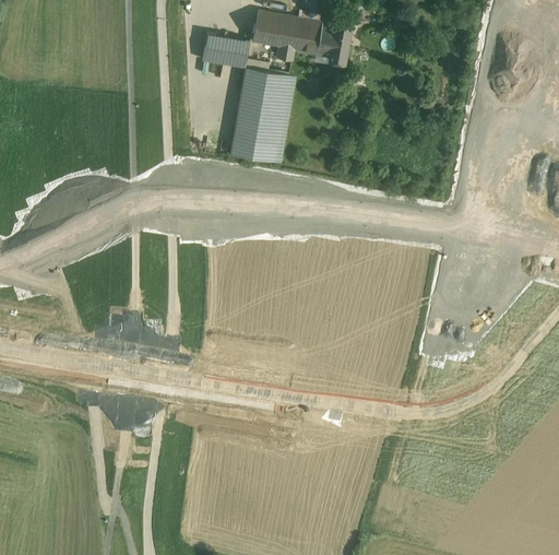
[(330,0),(304,0),(302,6),(328,11),(330,0)]
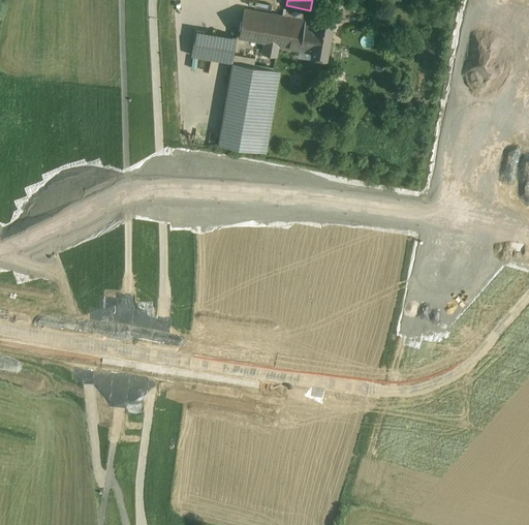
[(305,23),(244,11),(239,43),(242,43),(243,41),(266,45),(278,48),(301,52),(305,23)]
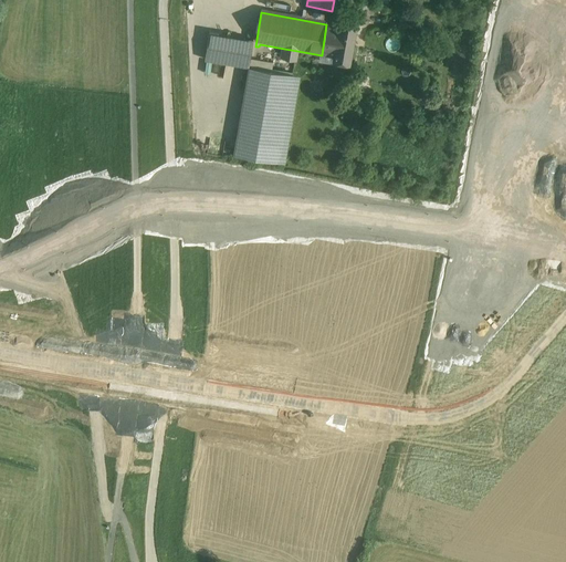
[(341,27),(326,24),(322,55),(335,58),(334,62),(349,65),(352,52),(357,25),(342,22),(341,27)]
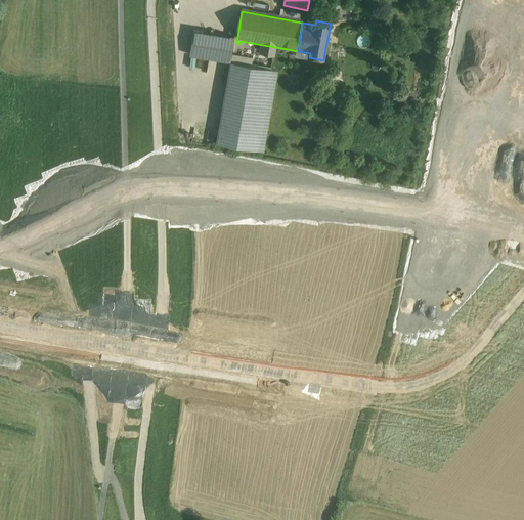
[(194,32),(190,57),(230,65),(234,39),(194,32)]
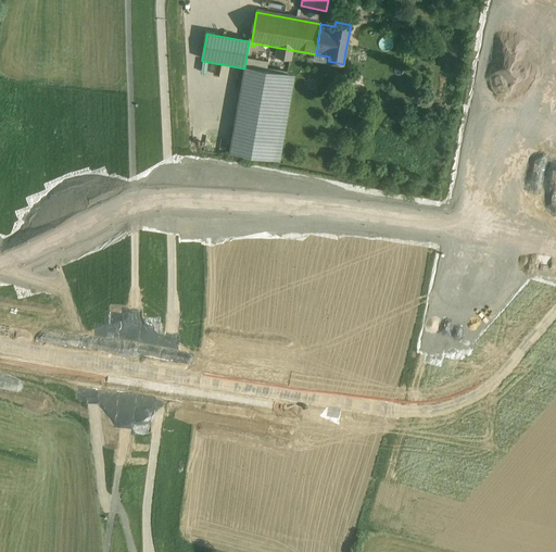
[(292,50),(279,48),(277,60),(290,63),(292,50)]
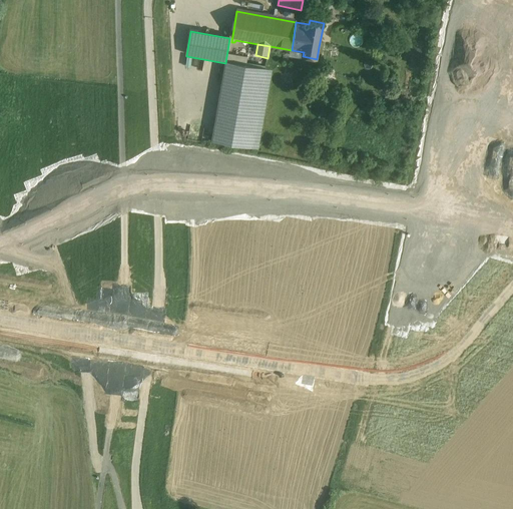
[(227,62),(245,65),(246,58),(229,55),(227,62)]
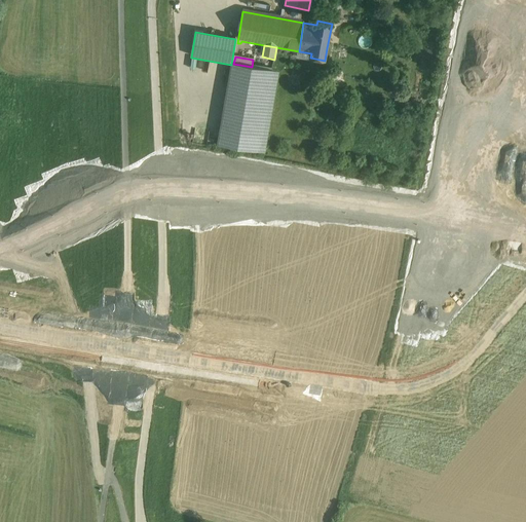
[(272,71),(231,65),(217,146),(258,152),(272,71)]
